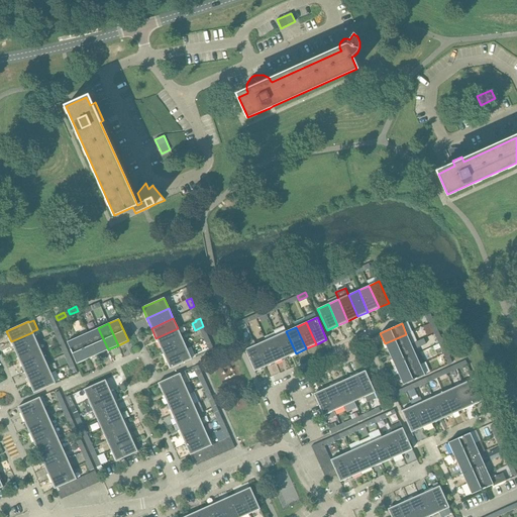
[(108,349),(98,328),(88,333),(97,354),(108,349)]
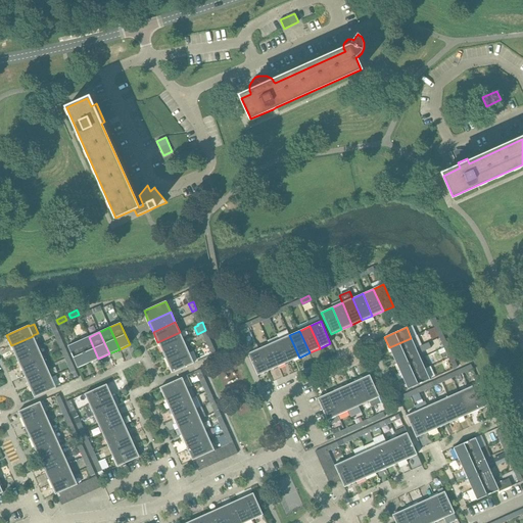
[(184,342),(180,332),(157,342),(162,352),(184,342)]
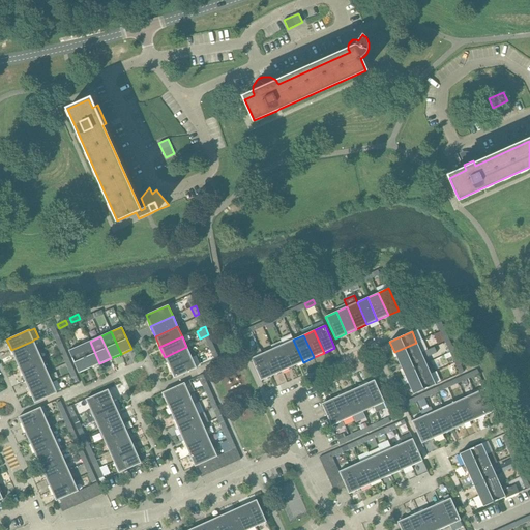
[(293,340),(283,345),(293,366),(303,362),(293,340)]
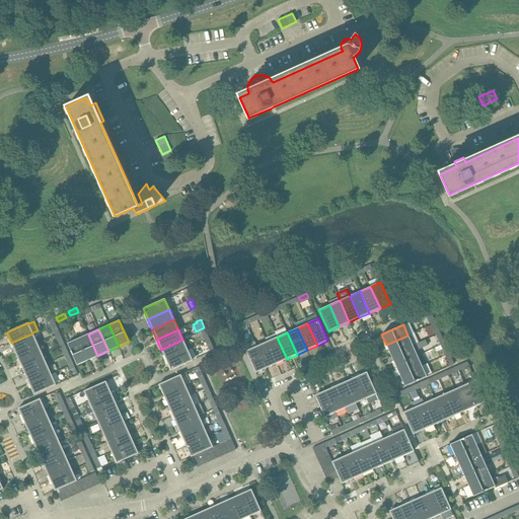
[(32,334),(11,343),(15,353),(38,344),(32,334)]
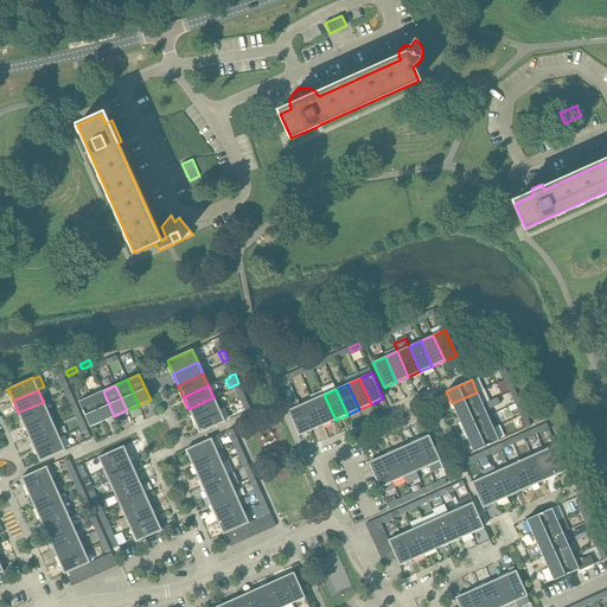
[(103,391),(91,396),(102,422),(114,416),(103,391)]
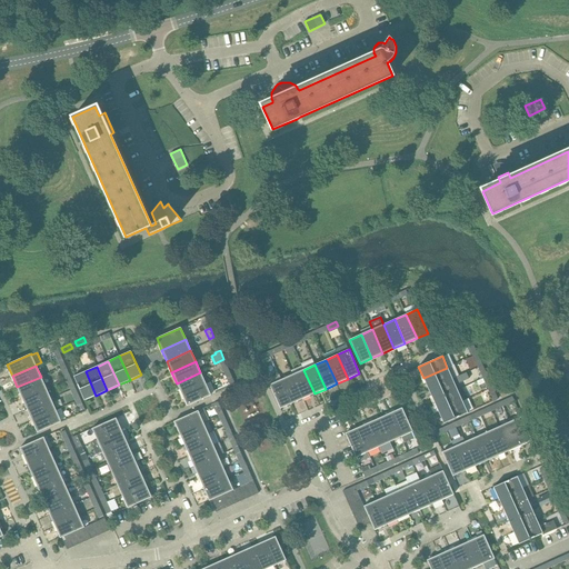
[(428,389),(452,379),(447,368),(423,378),(428,389)]
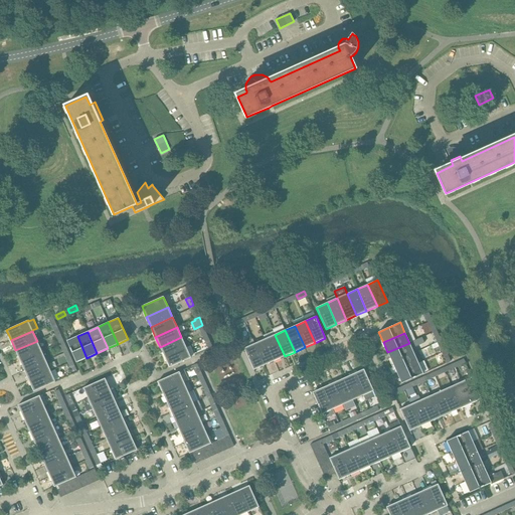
[(275,335),(265,339),(274,361),(285,356),(275,335)]
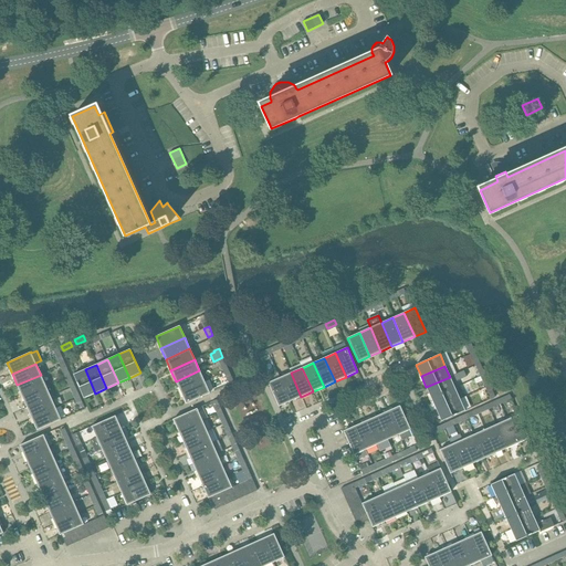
[(95,394),(85,369),(73,375),(84,398),(95,394)]
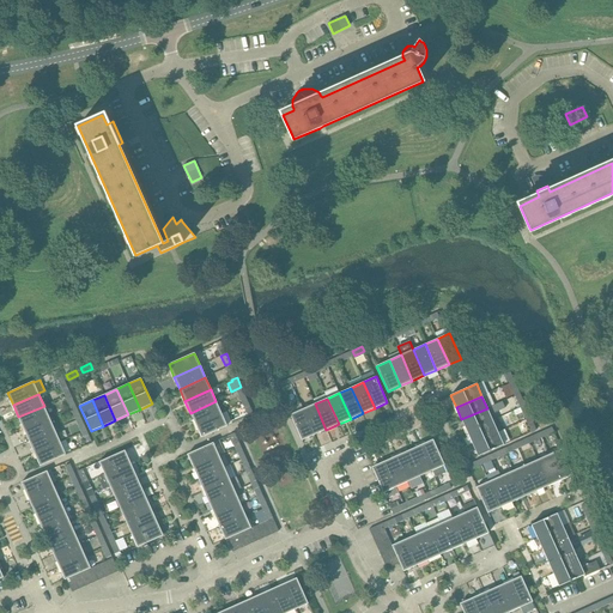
[(222,413),(216,401),(190,413),(196,425),(222,413)]
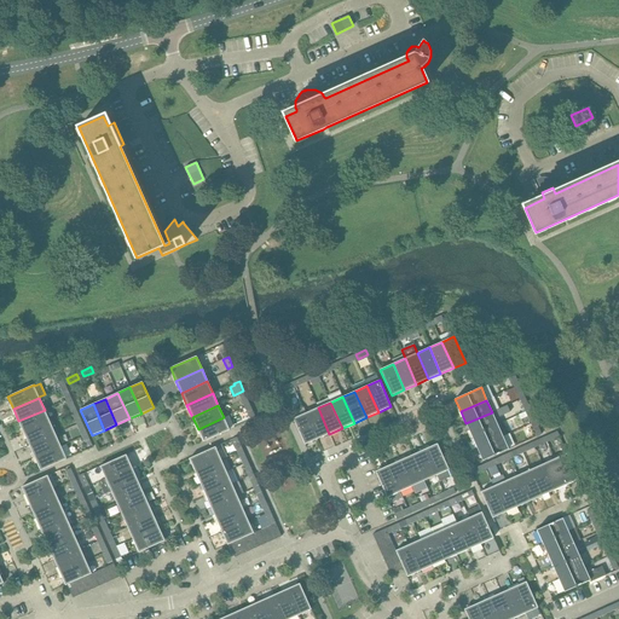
[(318,408),(306,414),(317,439),(329,434),(318,408)]
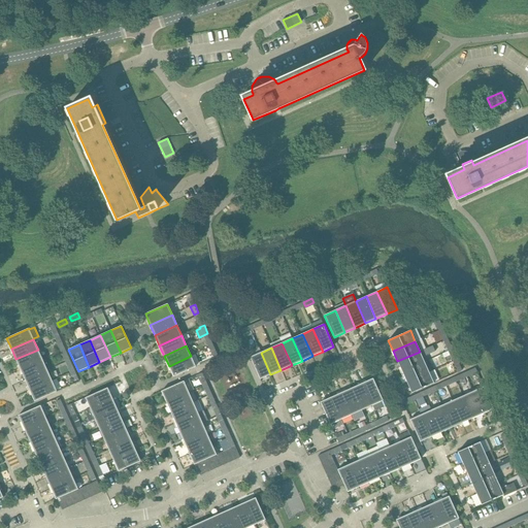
[(38,350),(15,359),(21,370),(42,360),(38,350)]
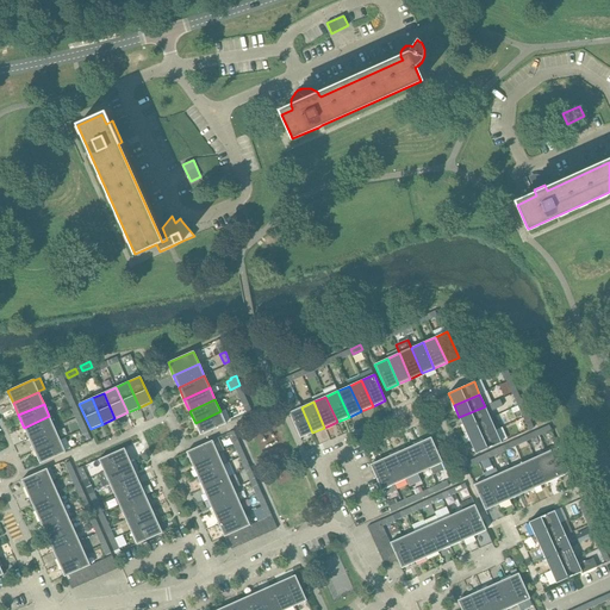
[(485,406),(459,417),(465,430),(490,418),(487,412),(492,410),(490,404),(485,406)]
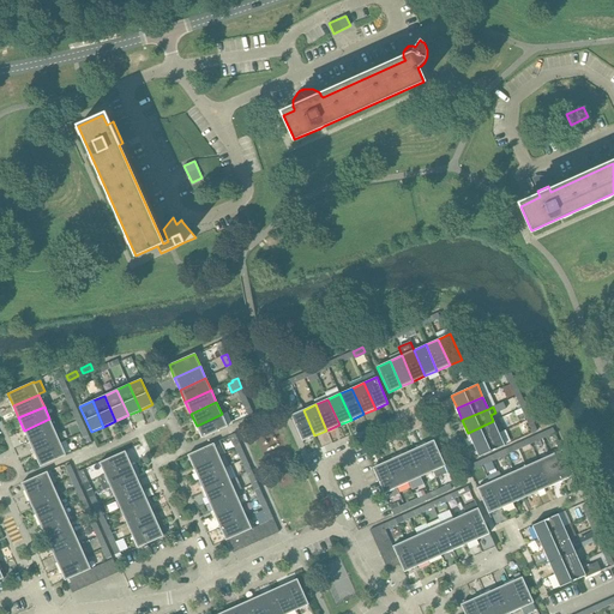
[(290,415),(302,441),(314,435),(304,410),(290,415)]
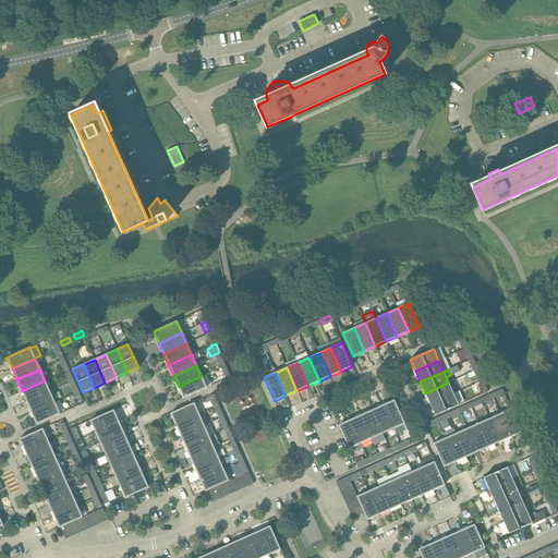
[(207,388),(202,376),(179,387),(183,398),(207,388)]
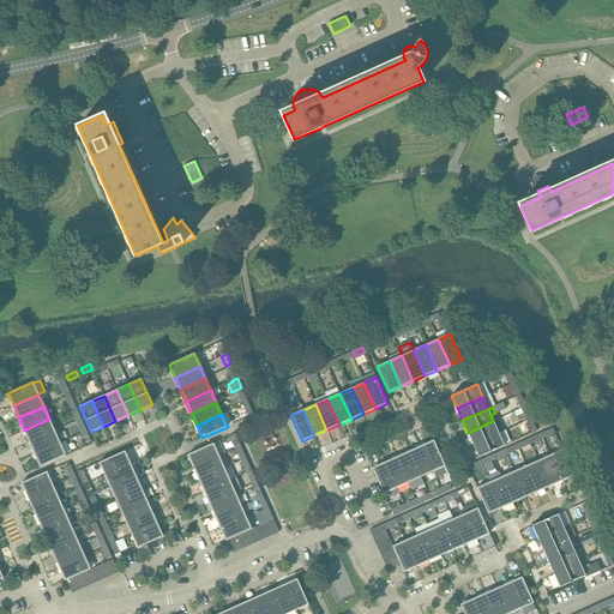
[(49,419),(24,431),(29,443),(55,431),(49,419)]
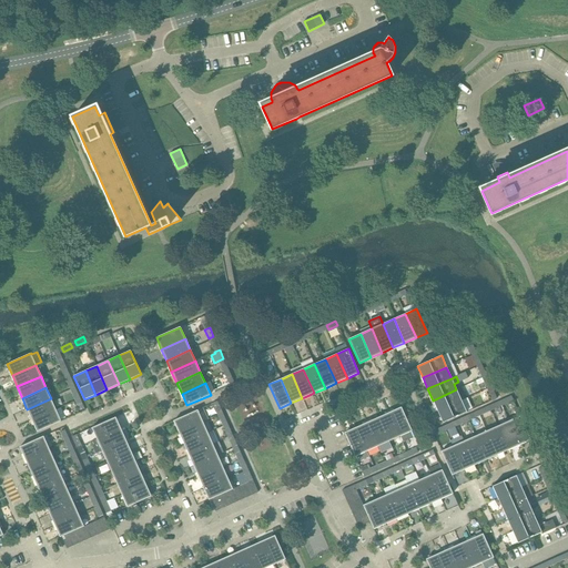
[(456,389),(433,401),(437,412),(462,401),(466,398),(460,387),(456,389)]
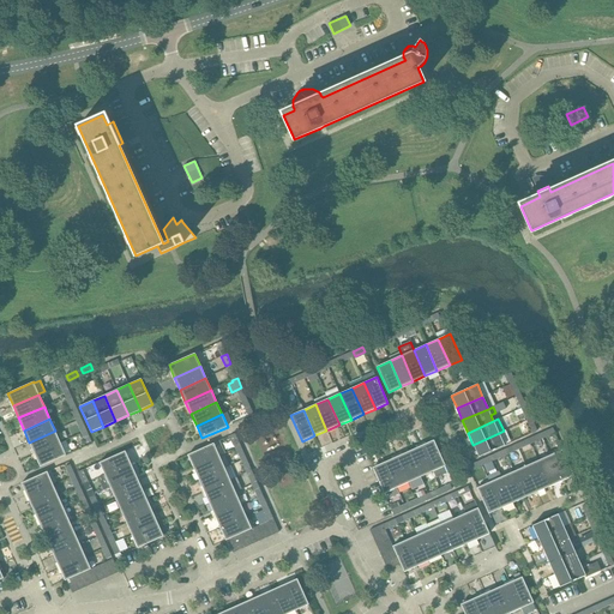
[(537,431),(533,421),(528,423),(533,433),(537,431)]
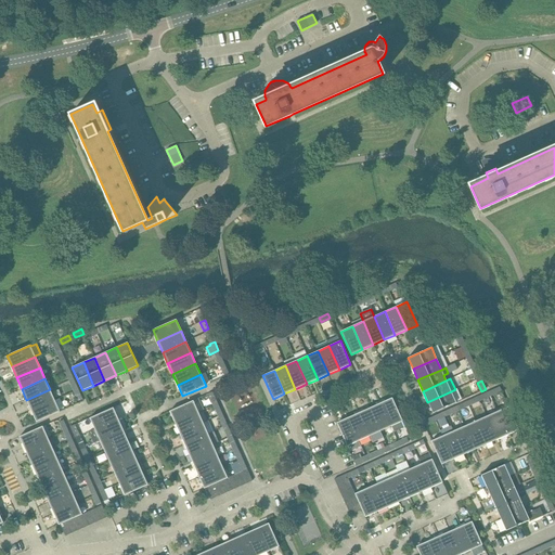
[(500,387),(490,391),(492,396),(502,391),(500,387)]
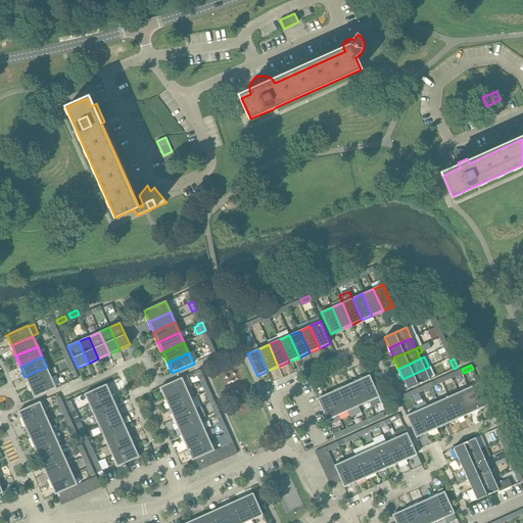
[(47,367),(25,377),(30,387),(51,377),(47,367)]
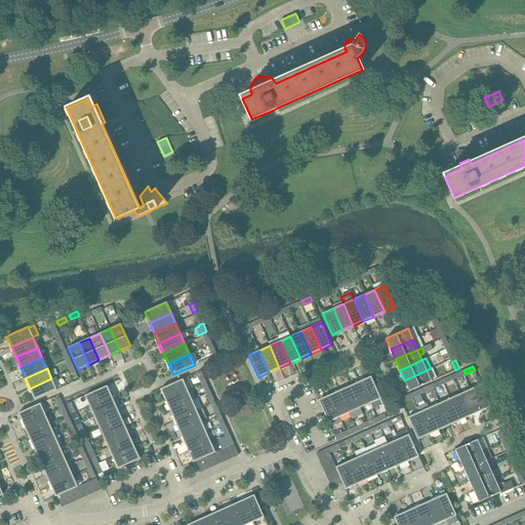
[(409,391),(431,380),(427,370),(404,380),(409,391)]
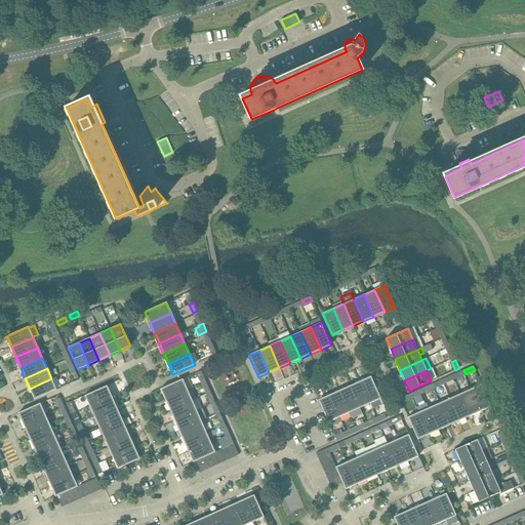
[(360,381),(370,403),(380,398),(371,376),(360,381)]
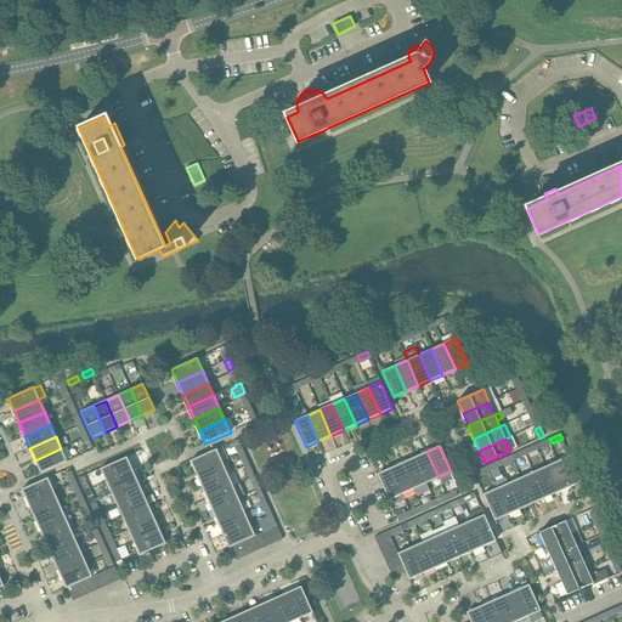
[(61,448),(35,461),(41,473),(67,462),(61,448)]
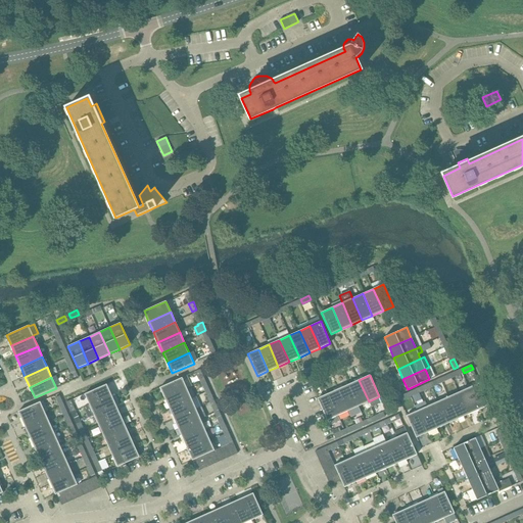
[(182,378),(160,387),(164,398),(187,388),(182,378)]
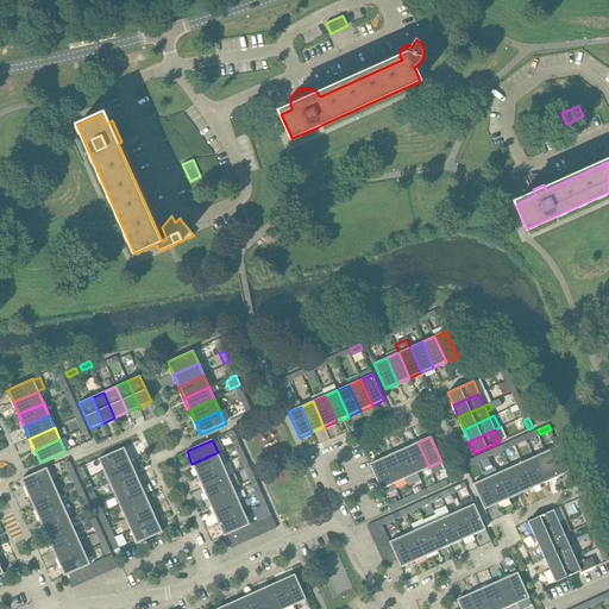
[(406,447),(418,473),(429,468),(418,443),(406,447)]
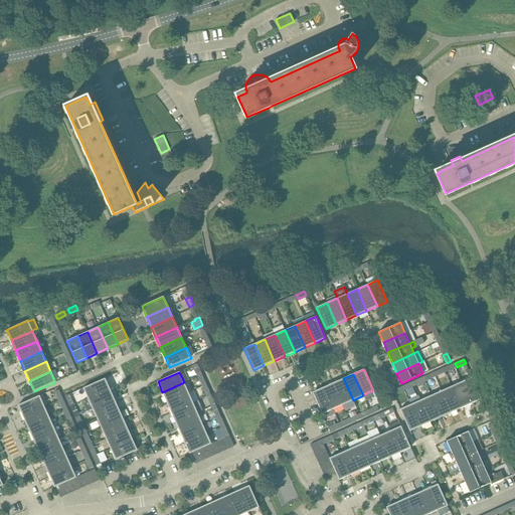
[(461,382),(471,403),(481,398),(472,377),(461,382)]
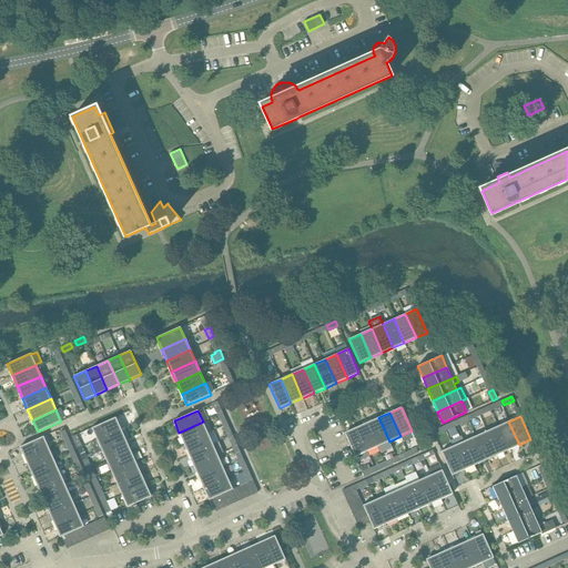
[(98,439),(121,428),(115,417),(92,428),(98,439)]
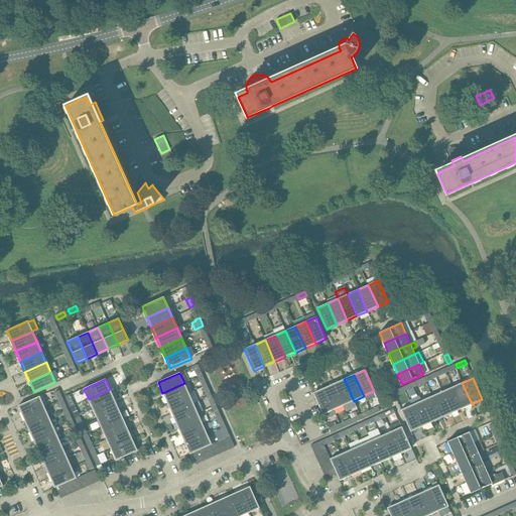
[(344,379),(334,384),(344,405),(346,410),(356,406),(354,401),(344,379)]
